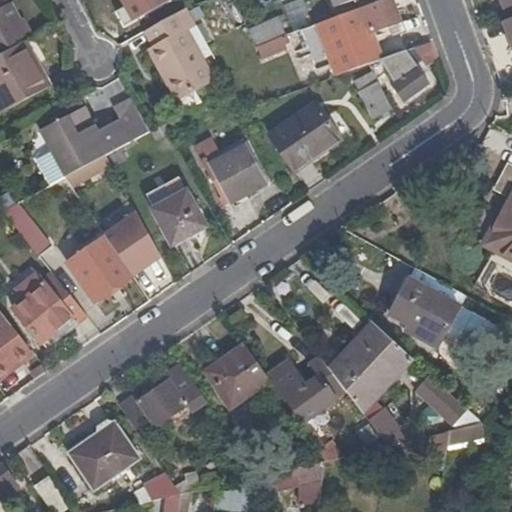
[(168,0),(121,0),(134,22),(170,3),(168,0)]
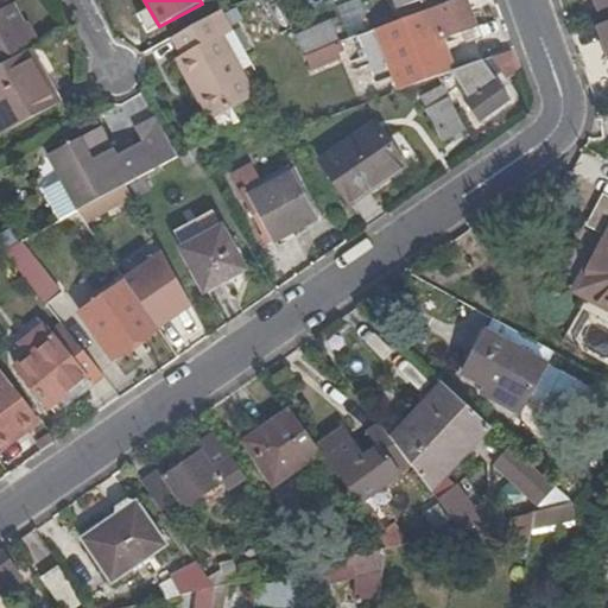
[(323,0),(302,10),(315,40),(316,43),(329,38),(340,35),(329,8),(324,0),(323,0)]
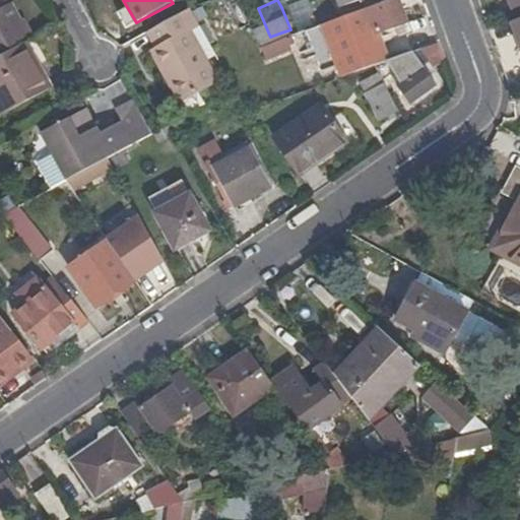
[(390,0),(321,25),(341,78),(374,66),(387,61),(377,33),(405,22),(396,0),(390,0)]
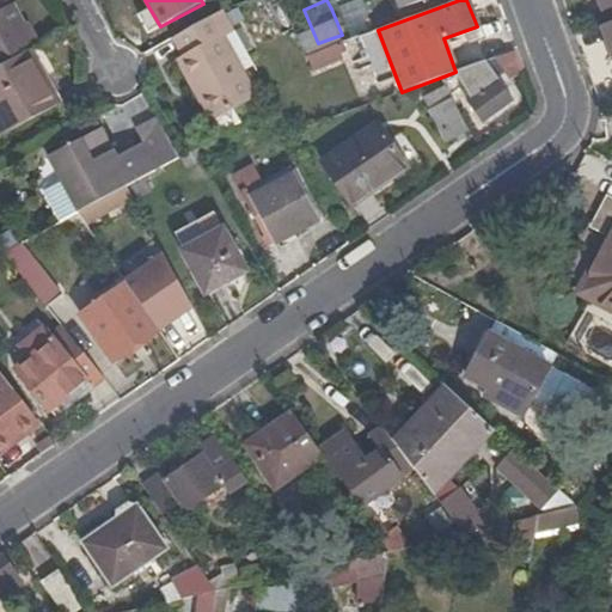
[(2,11),(0,6),(0,68),(29,54),(37,49),(14,6),(2,11)]
